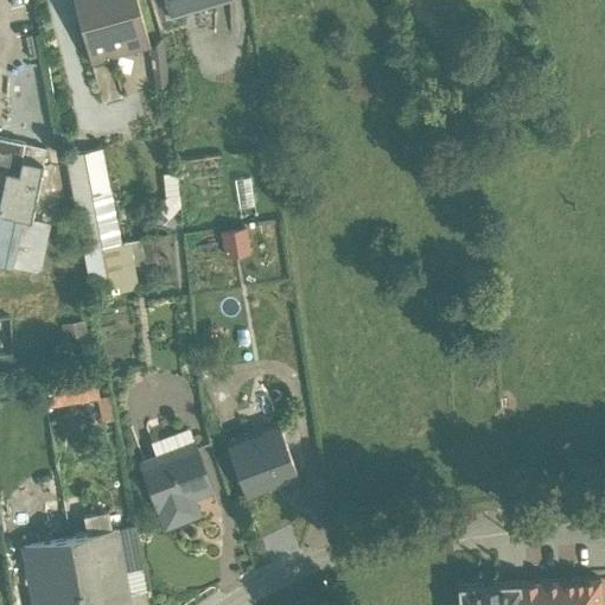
[(72,0),(91,65),(151,49),(151,48),(137,0),(72,0)]
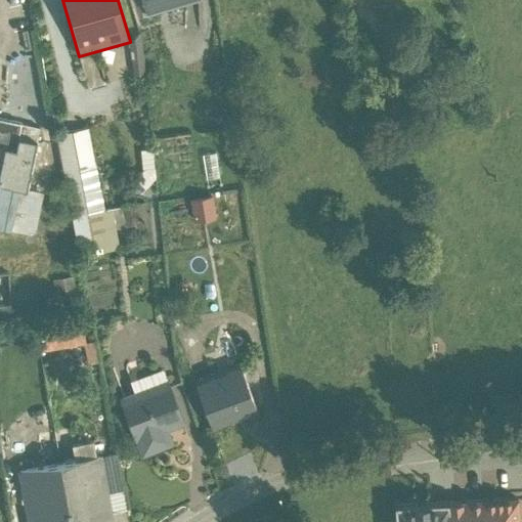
[(199,0),(143,0),(148,17),(200,1),(199,0)]
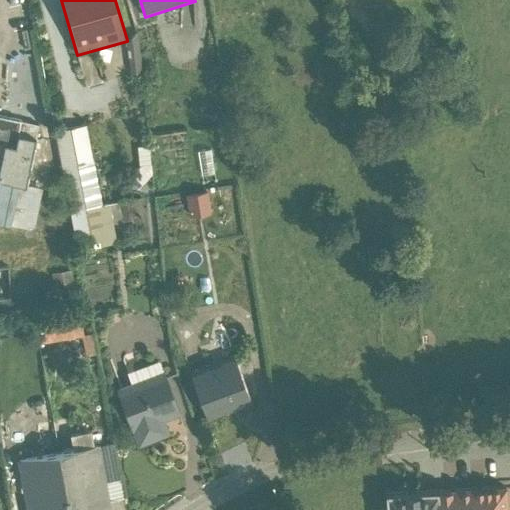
[(131,76),(143,74),(137,35),(136,35),(127,46),(131,76)]
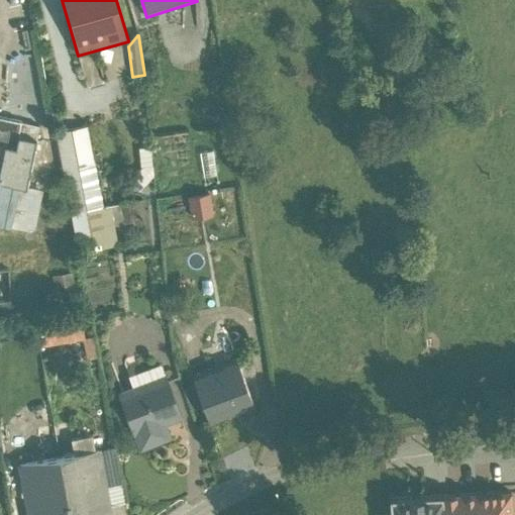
[(39,127),(0,118),(0,226),(34,233),(35,233),(43,192),(27,188),(27,187),(39,127)]
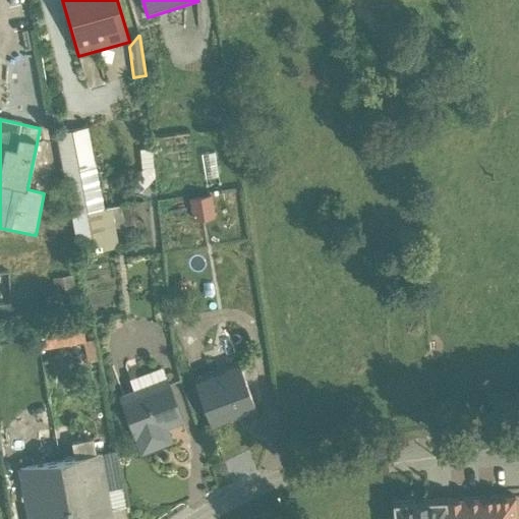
[(56,134),(70,215),(104,210),(89,129),(56,134)]
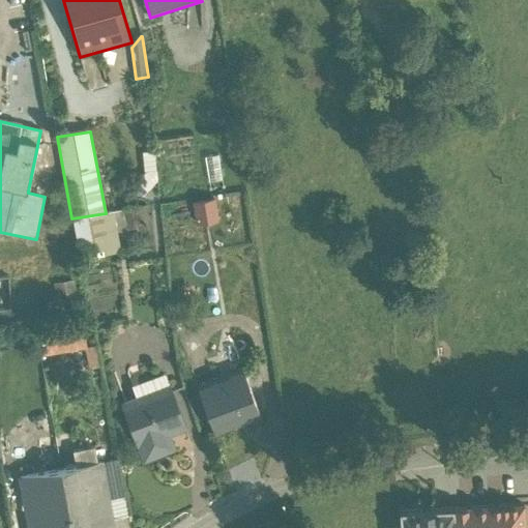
[(155,164),(132,188),(143,199),(158,182),(155,164)]
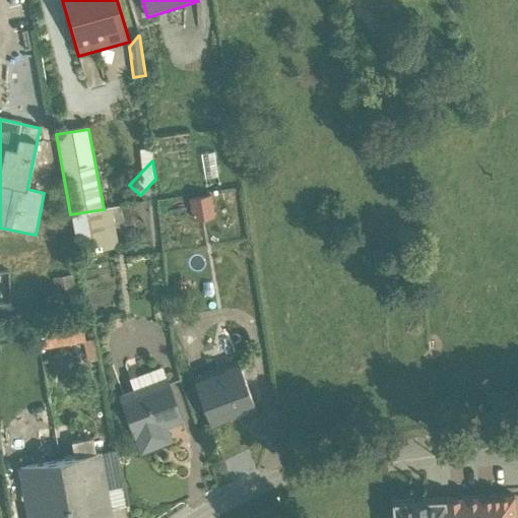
[(116,230),(132,227),(128,205),(70,214),(77,256),(119,249),(116,230)]
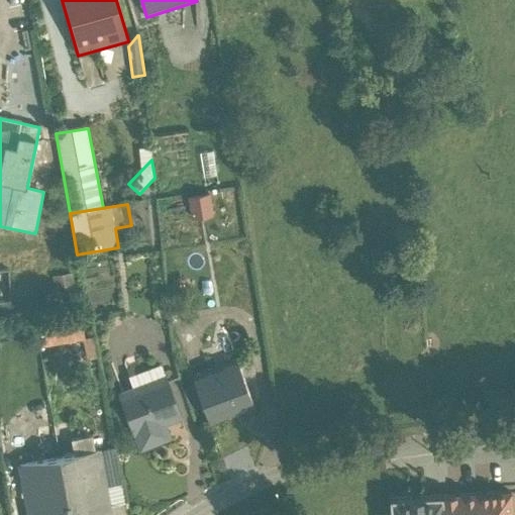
[(54,279),(59,306),(78,302),(73,275),(54,279)]
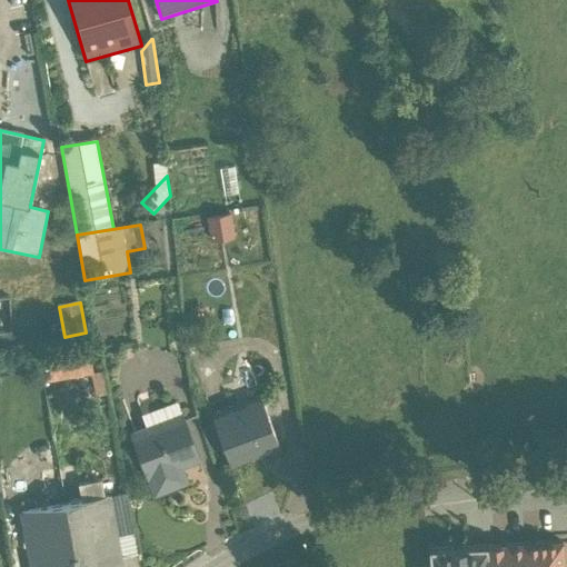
[(87,349),(39,358),(43,384),(92,374),(87,349)]
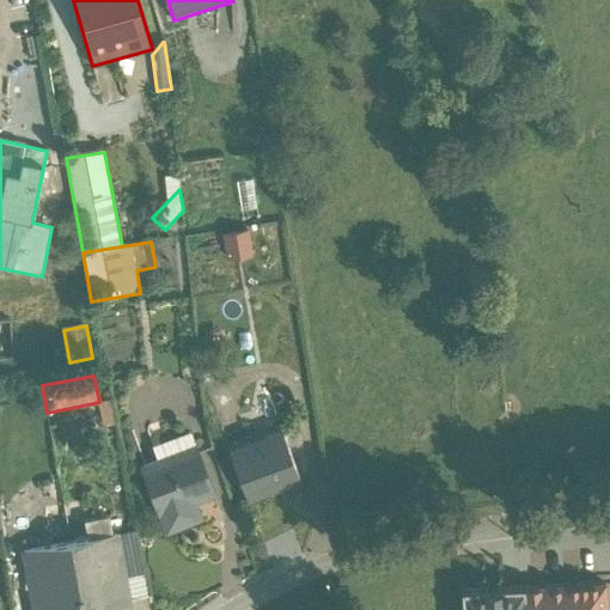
[(102,398),(103,424),(117,422),(116,398),(102,398)]
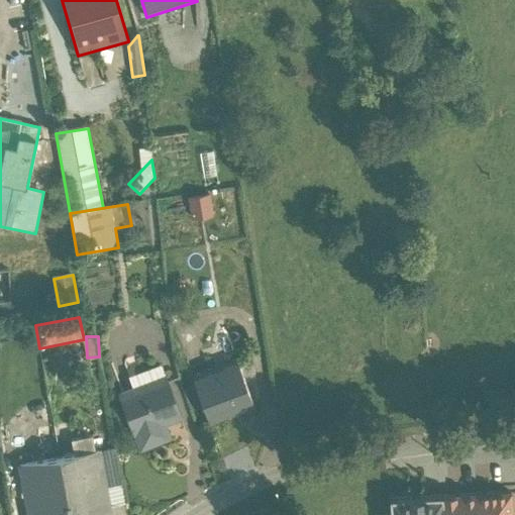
[(237,362),(193,378),(210,423),(254,407),(237,362)]
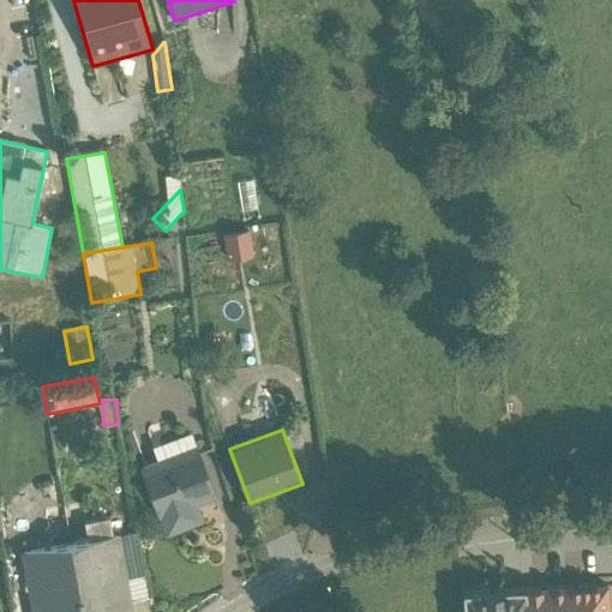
[(215,498),(190,435),(154,448),(154,449),(159,462),(142,468),(168,535),(201,522),(202,522),(195,505),(215,498)]
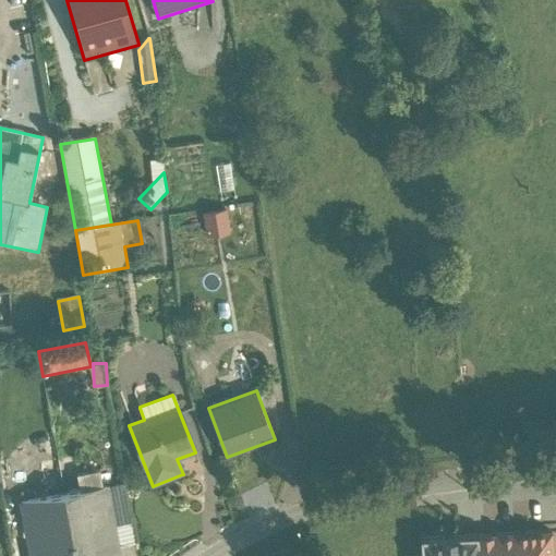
[(104,487),(100,471),(77,475),(76,476),(80,492),(64,495),(75,555),(119,555),(118,548),(134,545),(135,544),(124,485),(123,484),(110,487),(109,486),(104,487)]
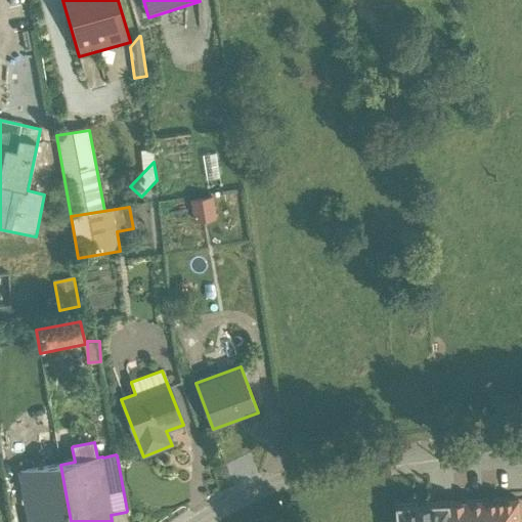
[(20,472),(30,521),(71,521),(60,465),(20,472)]
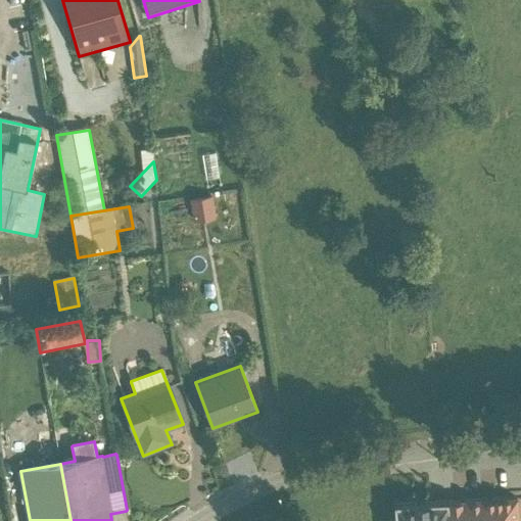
[(518,520),(517,500),(395,507),(396,520),(518,520)]
